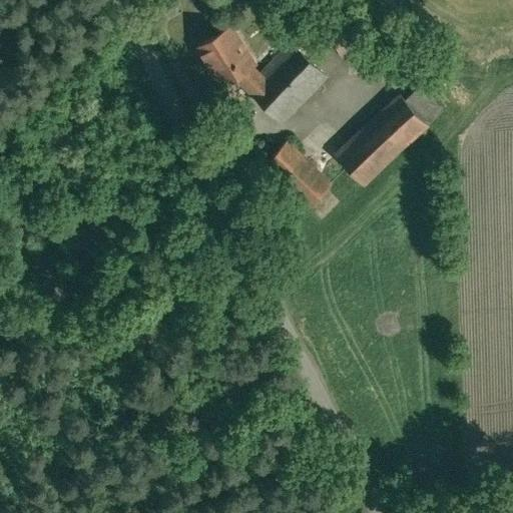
[(229,24),(197,44),(211,67),(208,69),(219,85),(234,76),(252,93),(270,80),(261,72),(252,65),(254,63),(229,24)]
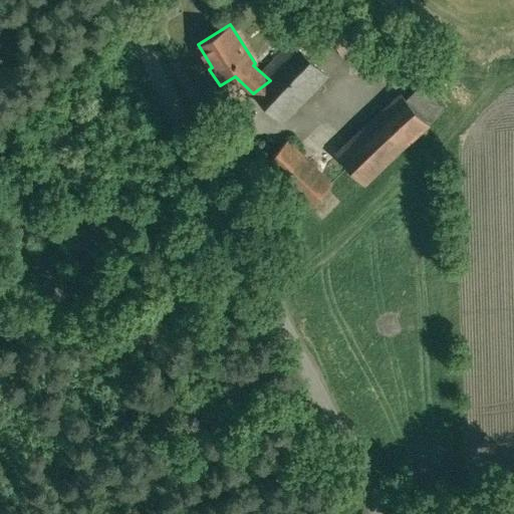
[(327,74),(292,40),(261,72),(270,80),(253,93),(282,121),(327,74)]
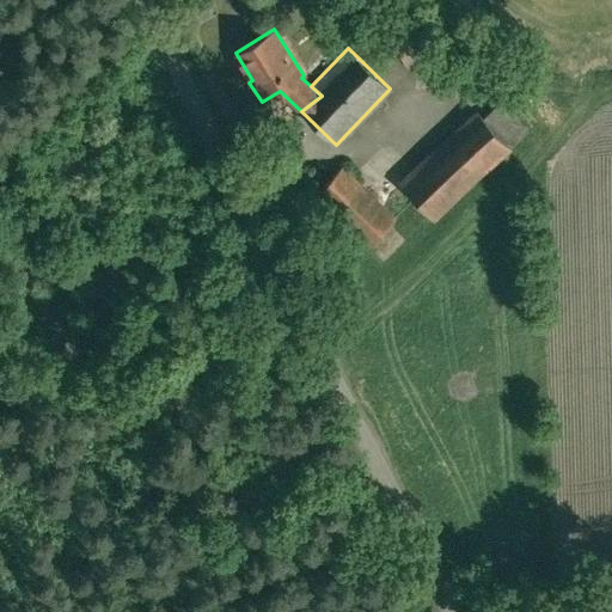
[(481,122),(509,153),(530,135),(516,122),(501,104),(481,122)]
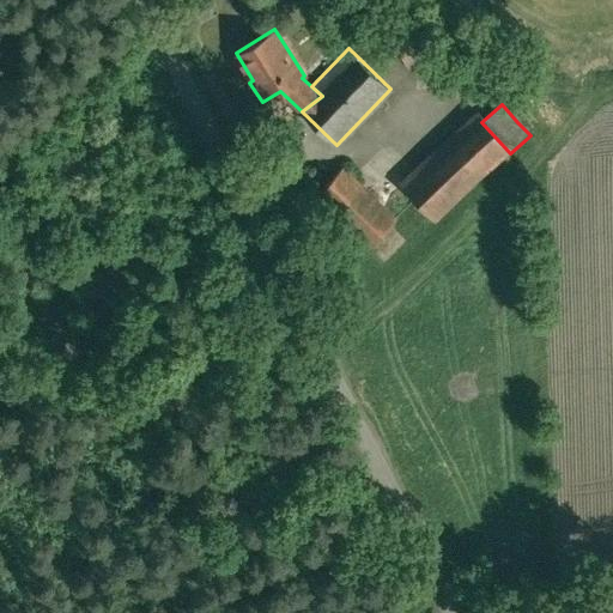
[(475,115),(396,187),(434,226),(513,156),(510,153),(481,122),(475,115)]
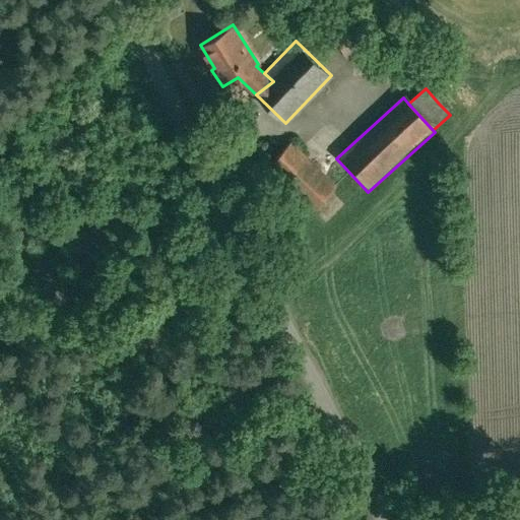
[(336,185),(290,141),(269,164),(315,207),(336,185)]
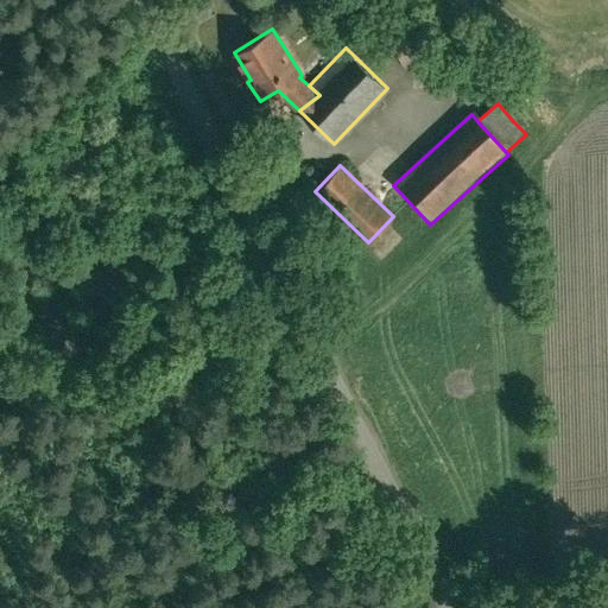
All buildings are outlined.
